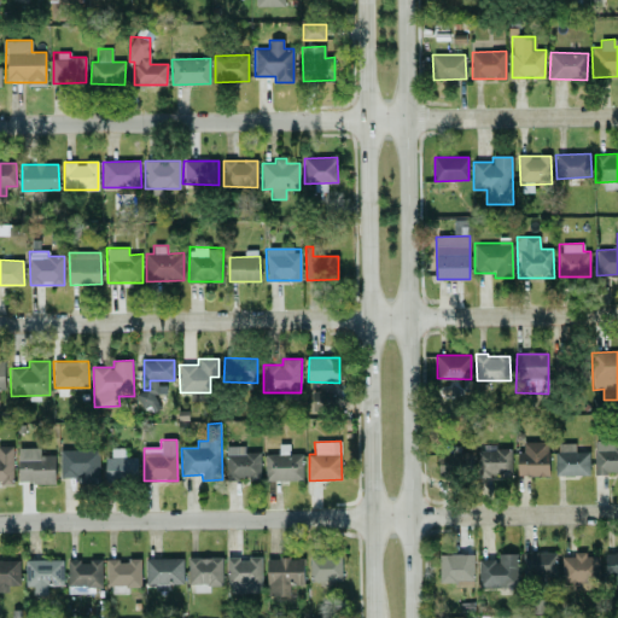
[(548,476),(548,442),(519,441),(519,476),(548,476)]
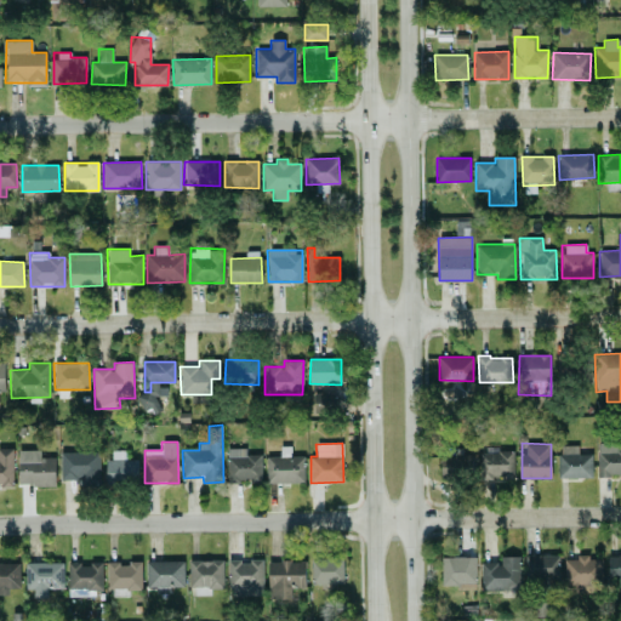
[(598,477),(620,476),(620,443),(597,444),(598,477)]
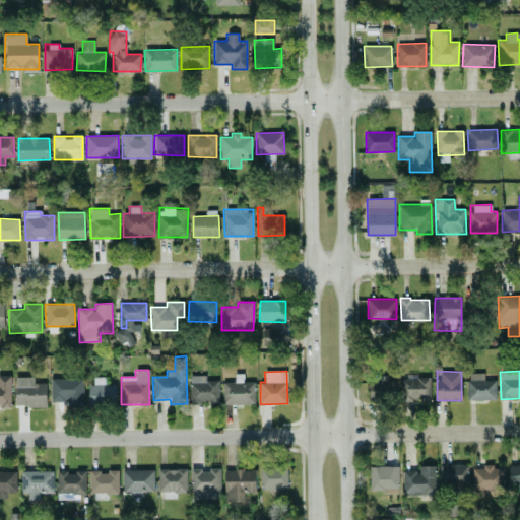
[(483,373),(467,373),(468,400),(496,399),(496,380),(483,380),(483,373)]
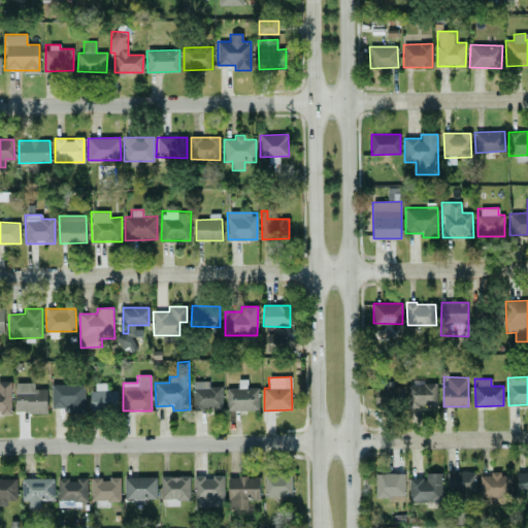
[(0,414),(11,414),(11,381),(0,381),(0,414)]
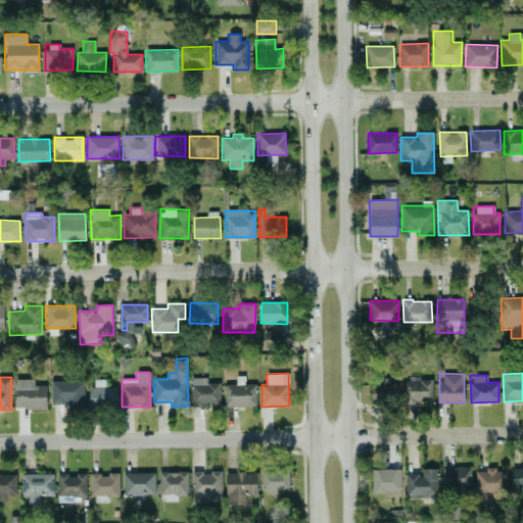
[(220,382),(207,383),(207,377),(191,377),(192,406),(220,405),(220,382)]
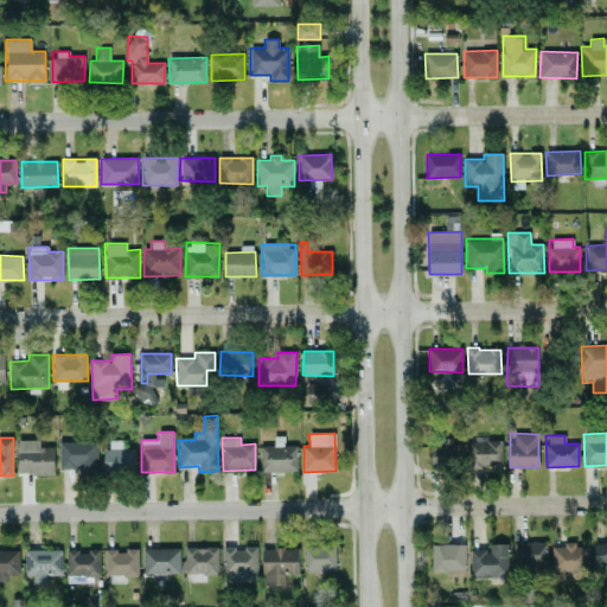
[(503,467),(502,439),(468,439),(470,468),(503,467)]
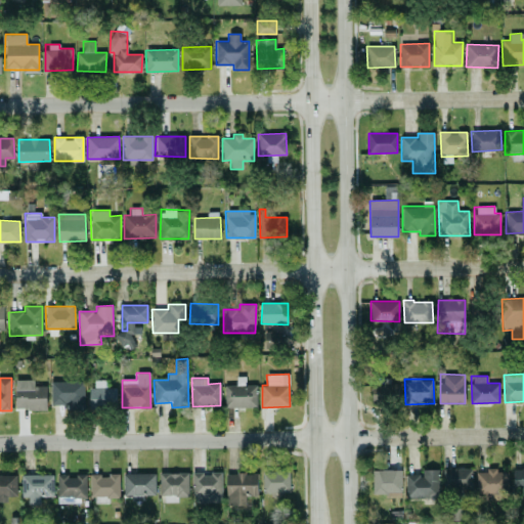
[(34,380),(15,380),(15,409),(47,408),(47,386),(35,387),(34,380)]
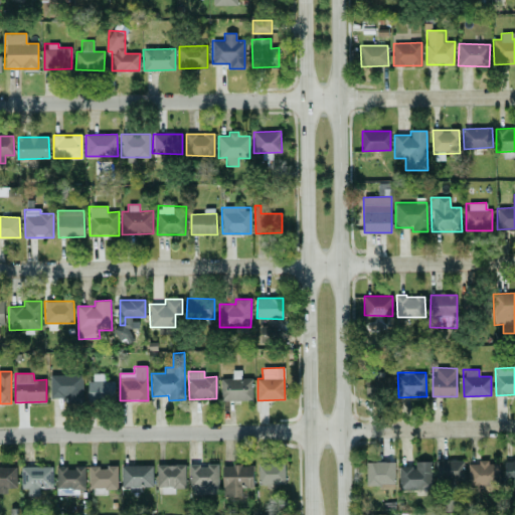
[(105,381),(105,373),(90,374),(90,399),(115,398),(114,380),(105,381)]
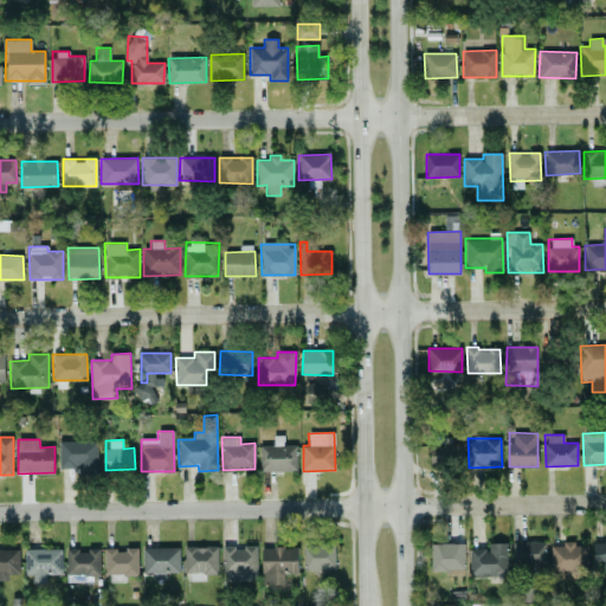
[(59,442),(60,468),(78,468),(79,475),(98,474),(97,440),(59,442)]
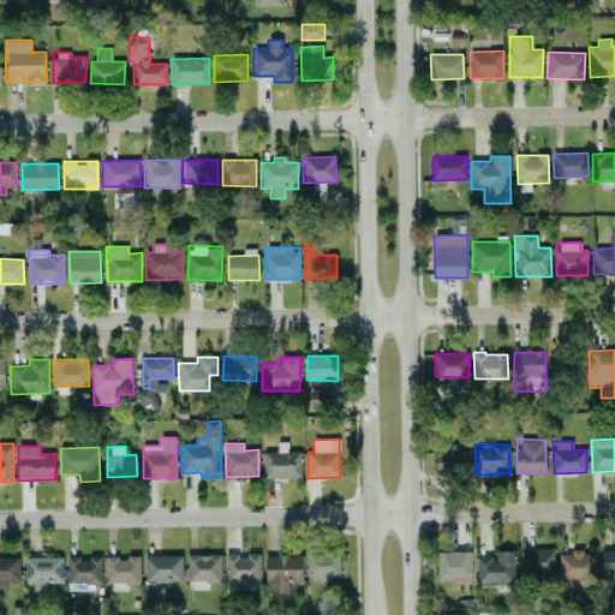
[(435,449),(439,475),(465,472),(461,447),(435,449)]
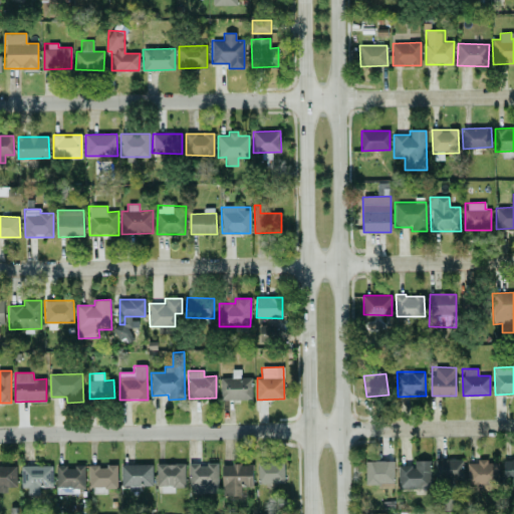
[(252,377),(220,377),(221,400),(252,399),(252,377)]
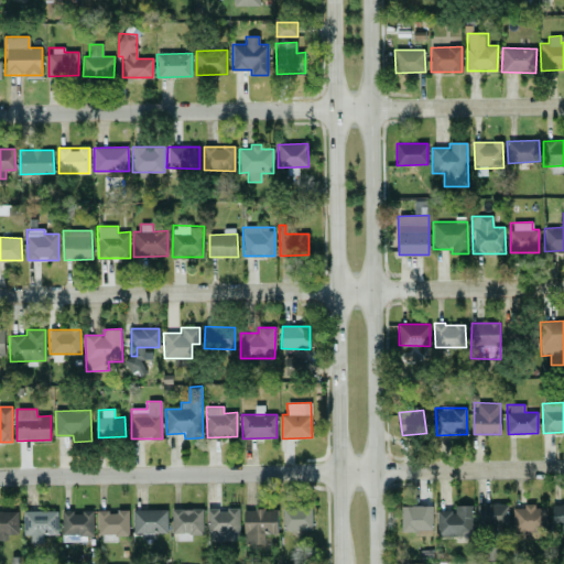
[(508,503),(477,503),(477,525),(508,525),(508,503)]
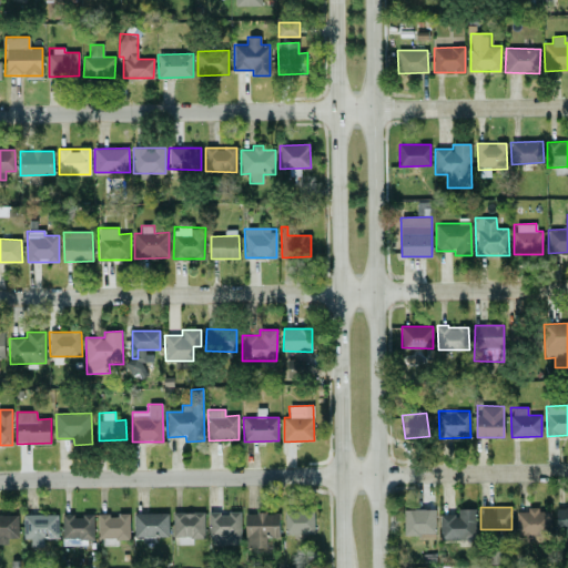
[(567,507),(556,507),(556,531),(567,531),(567,507)]
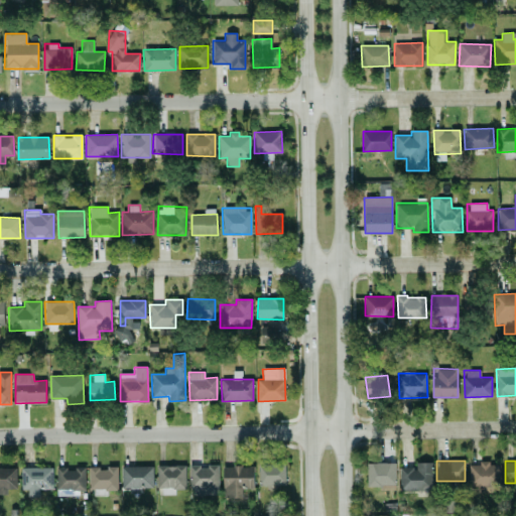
[(367,485),(395,486),(395,463),(367,462),(367,485)]
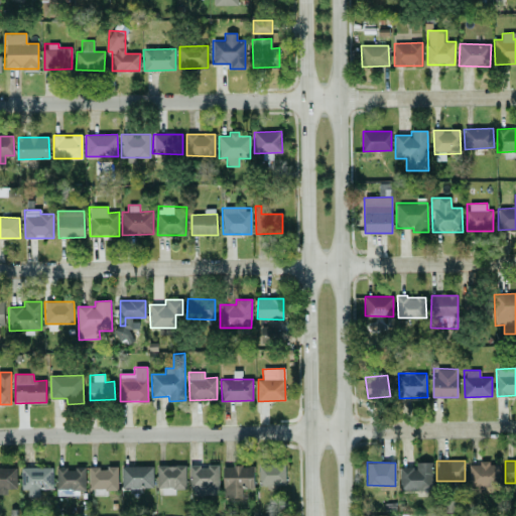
[(400,467),(399,491),(431,491),(432,463),(416,462),(416,467),(400,467)]
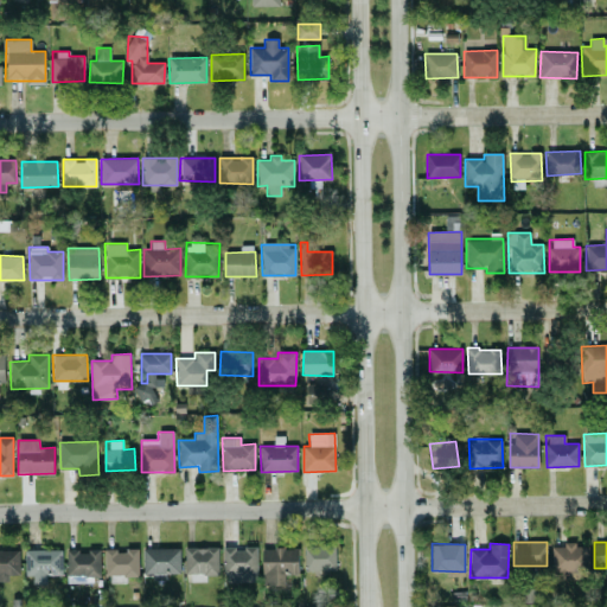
[(551,544),(553,572),(562,572),(562,580),(587,580),(587,547),(575,547),(575,544),(551,544)]
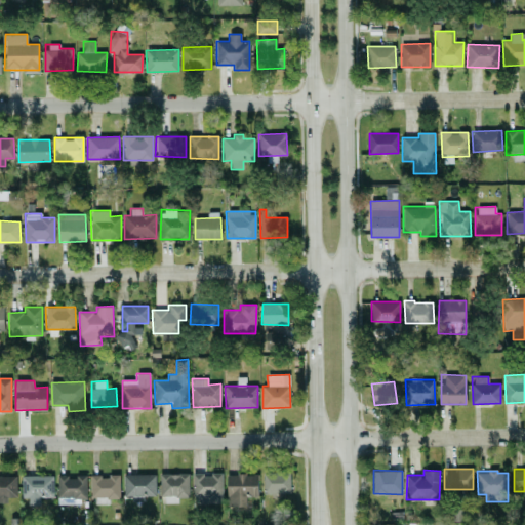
[(193,473),(193,505),(223,503),(221,472),(193,473)]
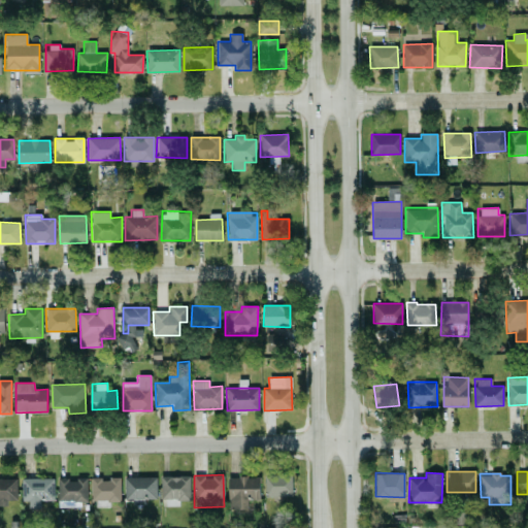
[(292,495),(292,474),(264,475),(265,496),(292,495)]
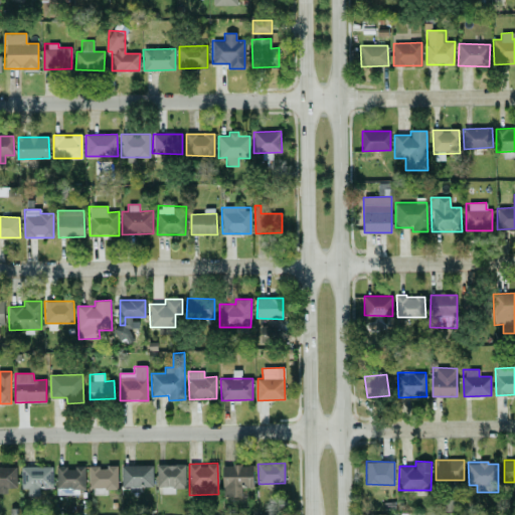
[(185,465),(157,464),(157,487),(185,487),(185,465)]
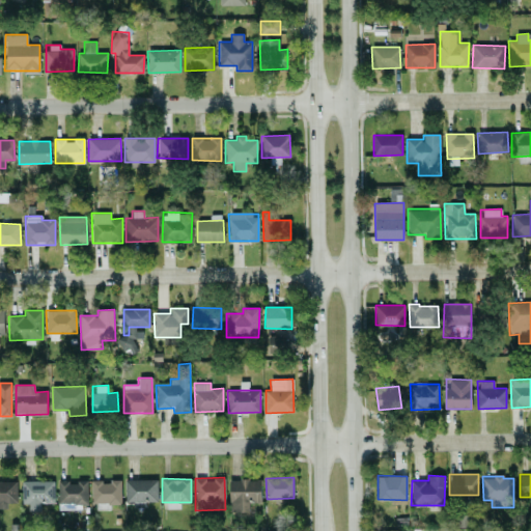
[(126,479),(126,502),(158,501),(158,479),(126,479)]
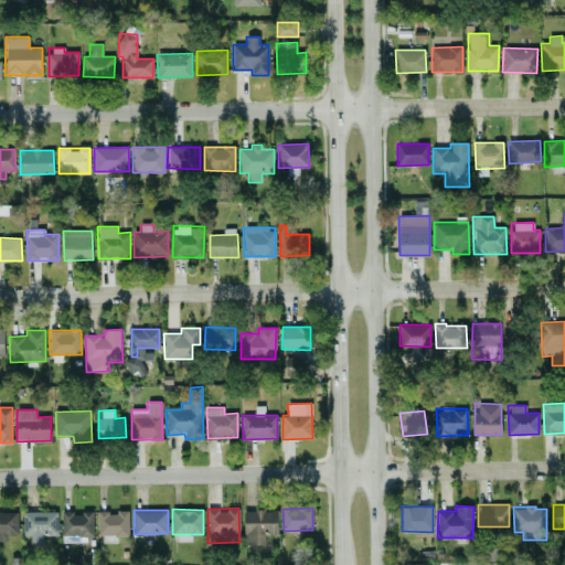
[(244,545),(265,544),(265,535),(277,534),(277,510),(244,510),(244,545)]
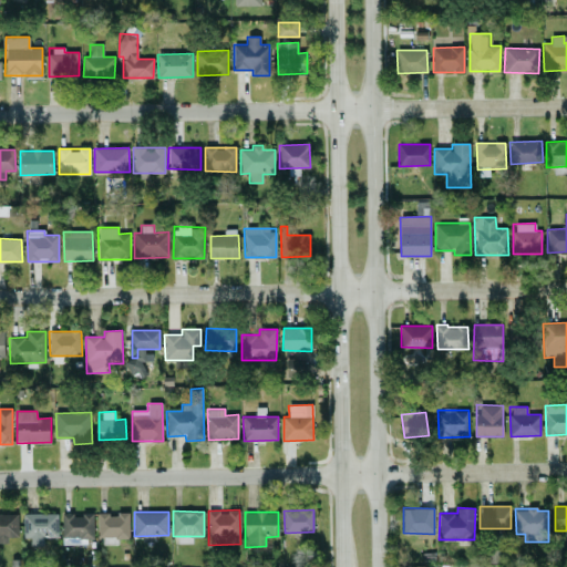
[(23,538),(30,538),(31,546),(44,546),(43,537),(59,537),(58,513),(23,514),(23,538)]
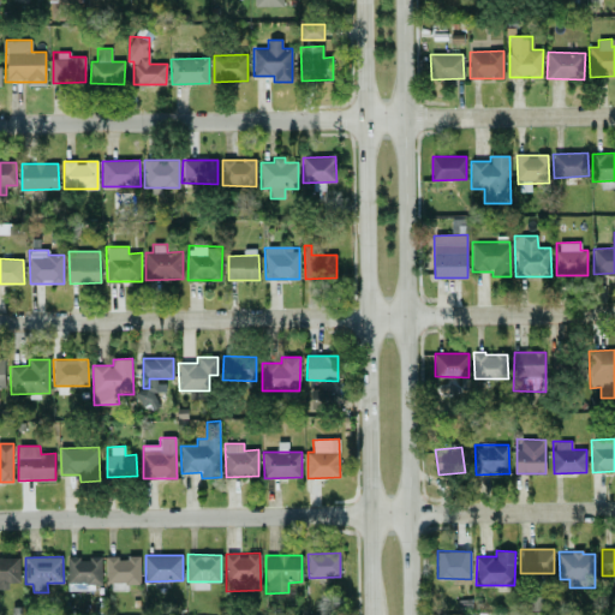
[(107,556),(107,586),(127,586),(127,584),(141,584),(141,556),(107,556)]
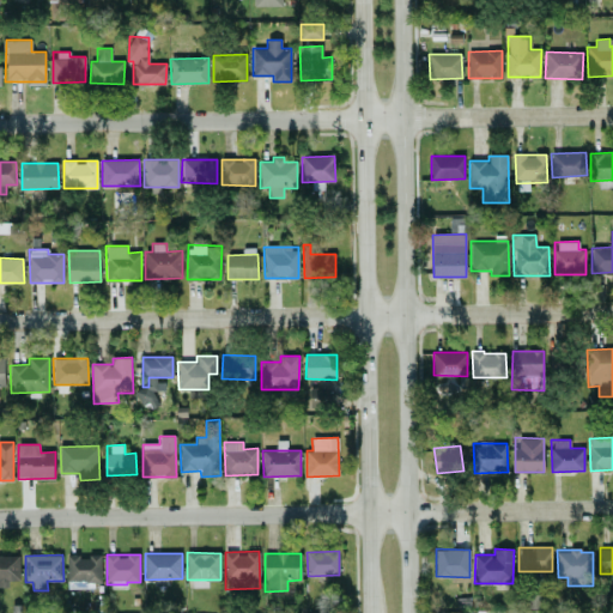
[(19,556),(0,556),(0,581),(20,581),(19,556)]
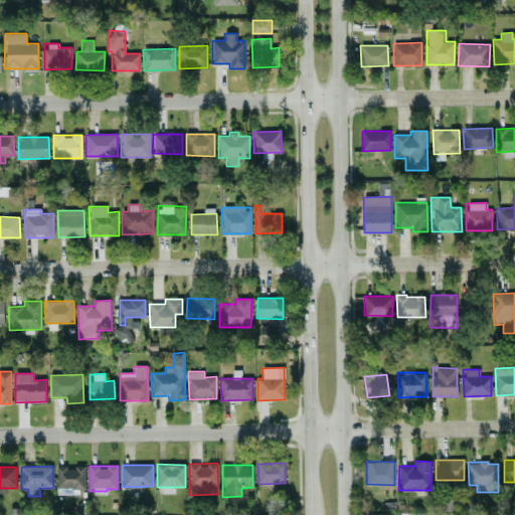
[(84,467),(56,467),(56,495),(74,495),(74,489),(86,489),(84,467)]
